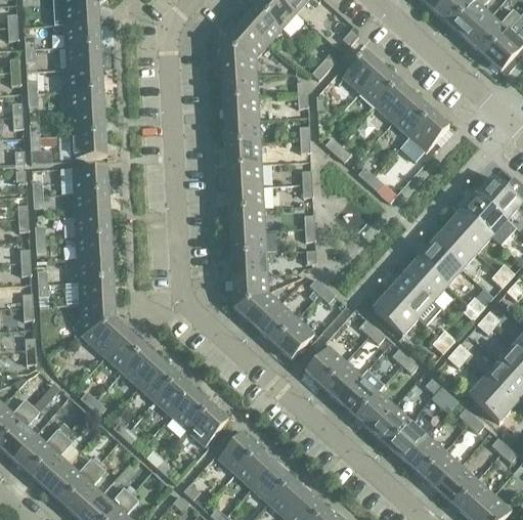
[(98,5),(84,0),(62,0),(66,25),(99,24),(98,5)]
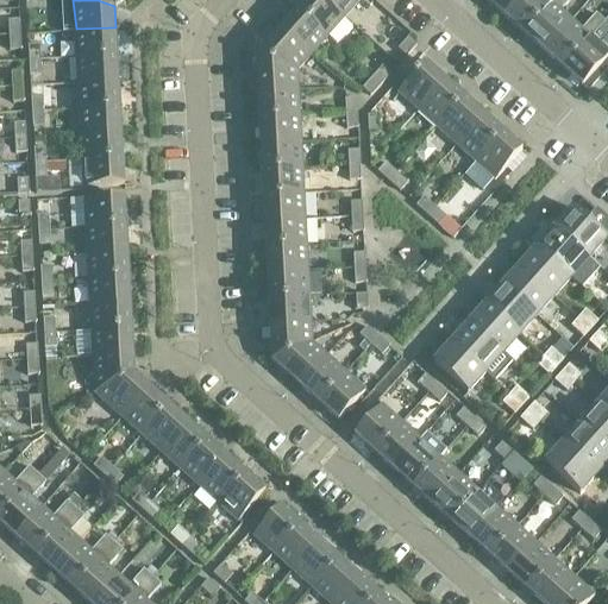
[(345,14),(330,0),(304,0),(299,6),(328,33),(345,14)]
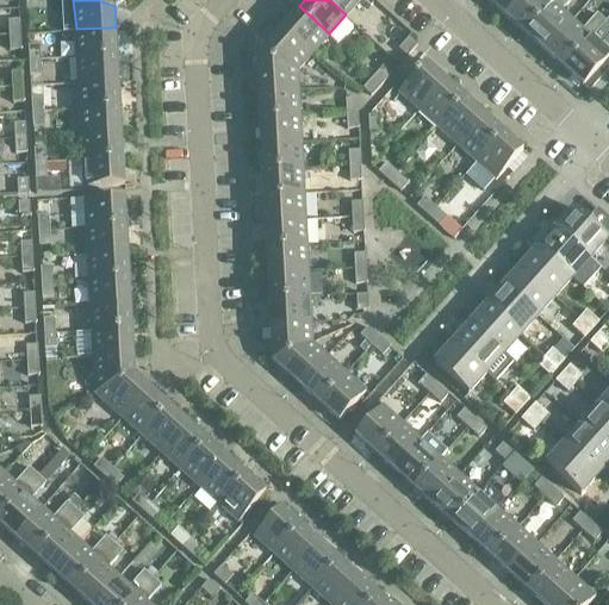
[(330,0),(346,14),(359,0),(330,0)]
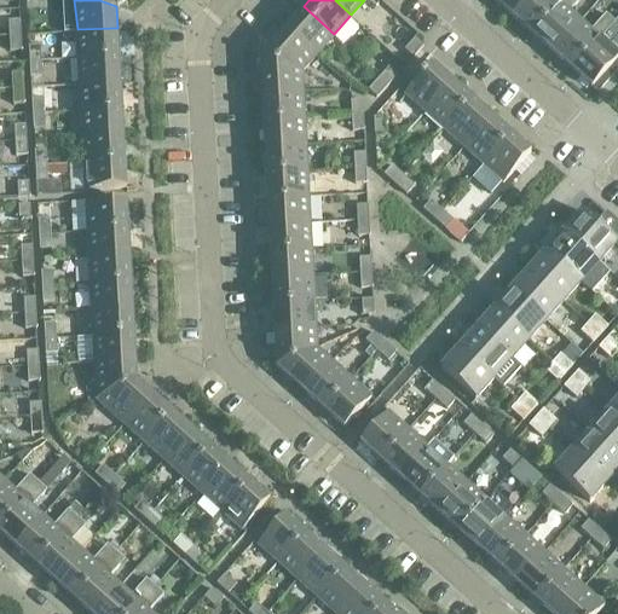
[(500,0),(514,13),(526,0),(500,0)]
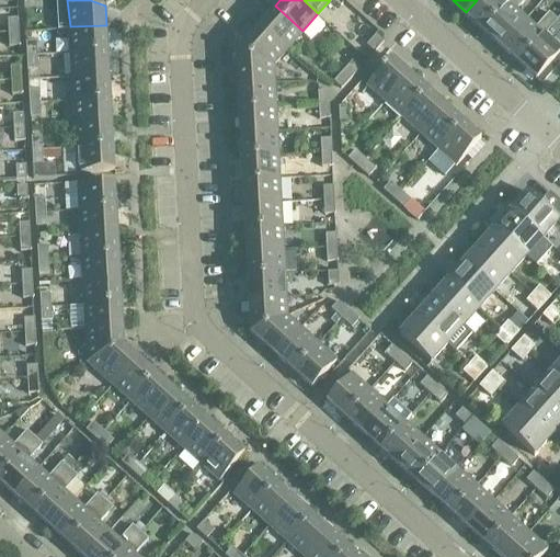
[(483,27),(507,0),(477,0),(466,12),(483,27)]
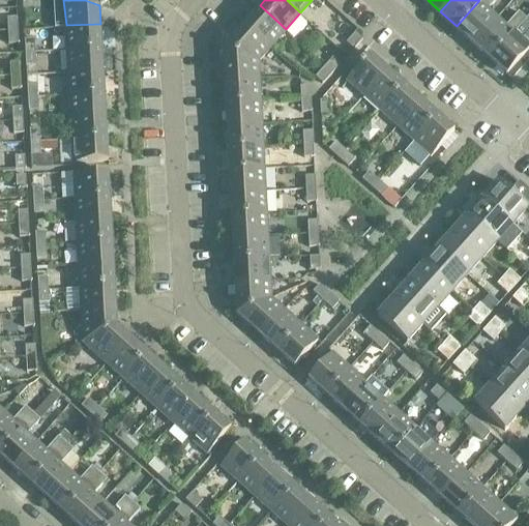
[(479,0),(457,26),(473,41),(497,15),(489,6),(494,0),(479,0)]
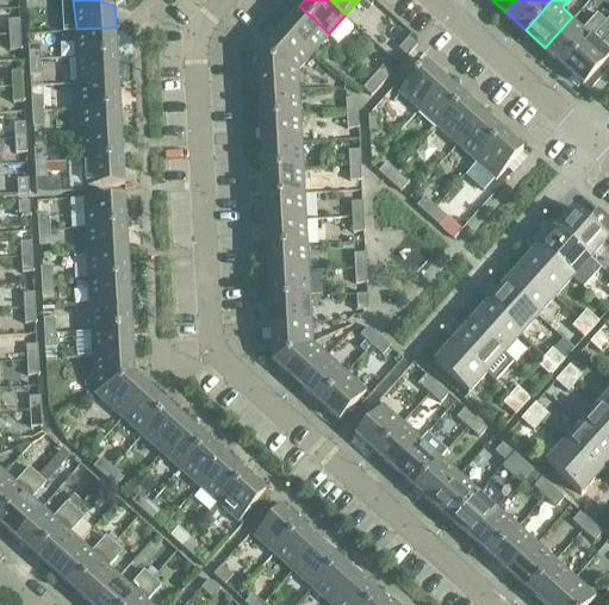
[(329,33),(299,6),(281,25),(311,52),(329,33)]
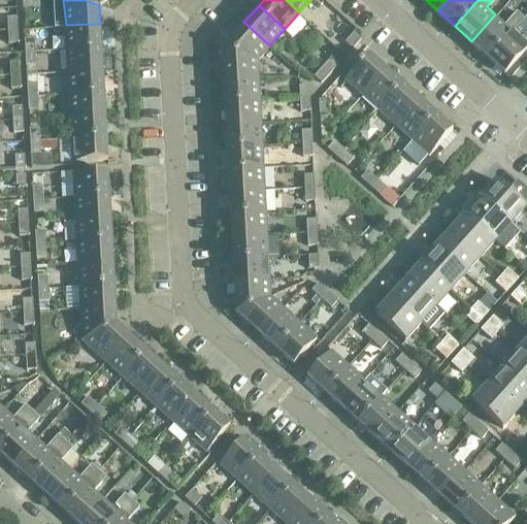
[(495,14),(471,41),(488,56),(525,15),(517,8),(504,23),(495,14)]
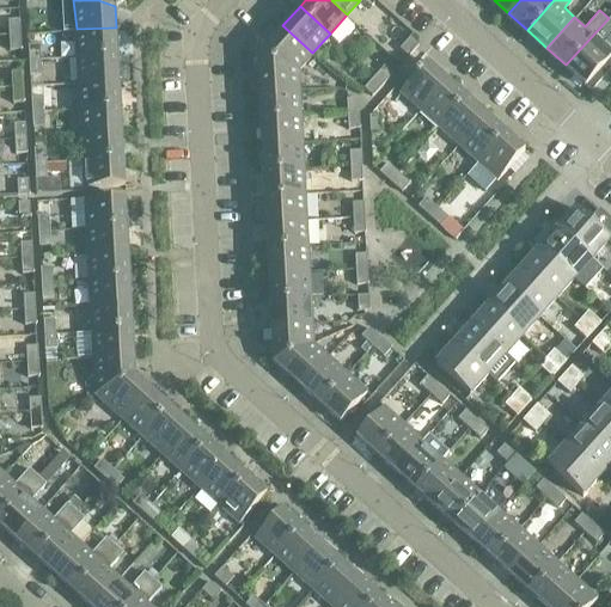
[(610,49),(603,42),(610,31),(610,16),(609,18),(566,65),(586,83),(610,55),(610,49)]
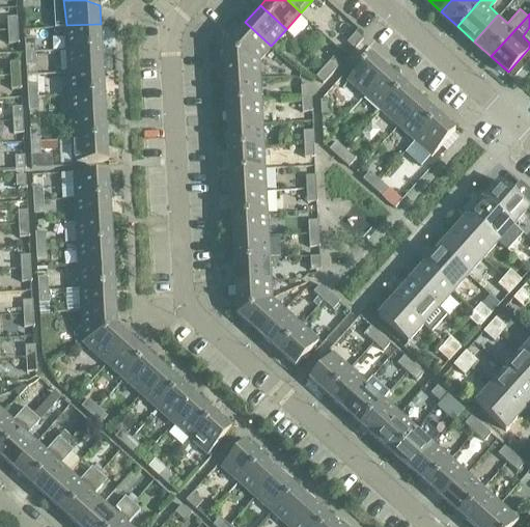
[(18,15),(17,15),(8,15),(8,29),(19,28),(18,15)]
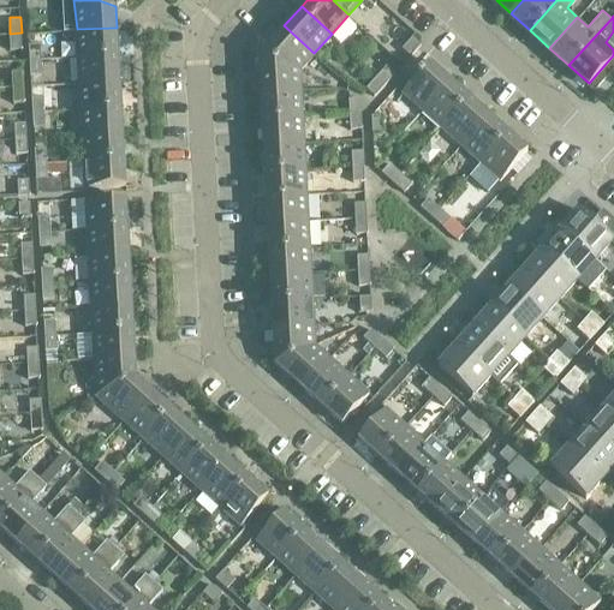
[(314,53),(284,25),(260,53),(300,67),(314,53)]
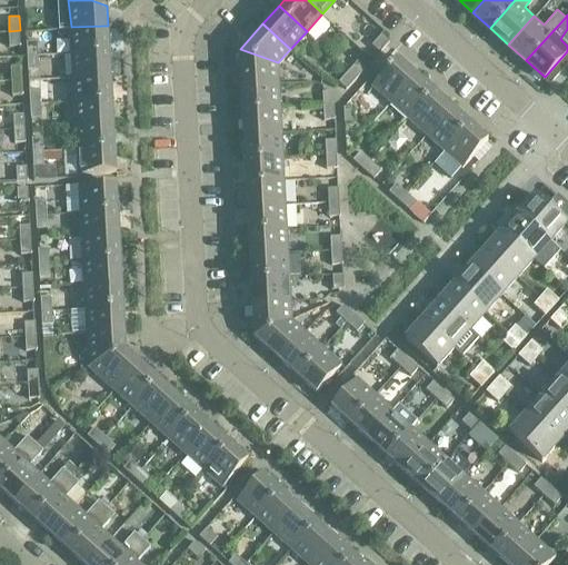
[(108,26),(71,27),(72,51),(109,49),(108,26)]
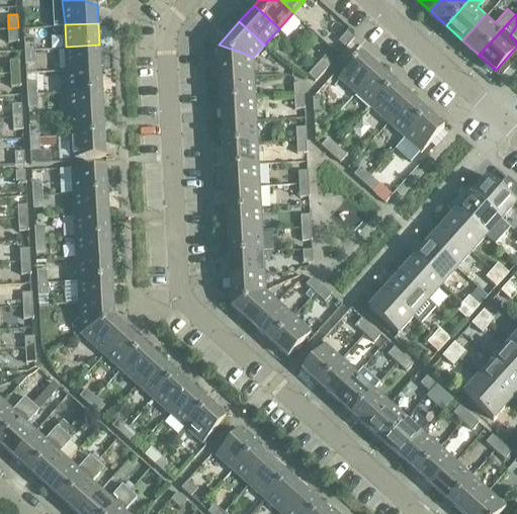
[(18,27),(8,28),(9,39),(19,39),(18,27)]
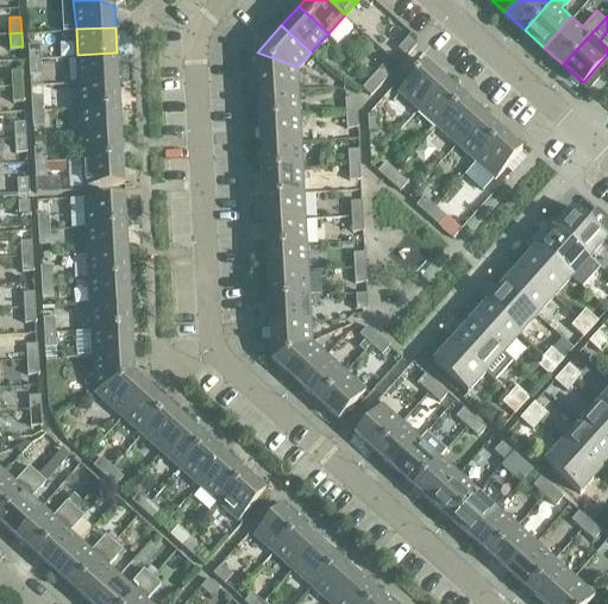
[(407,54),(417,43),(418,42),(408,35),(399,46),(407,54)]
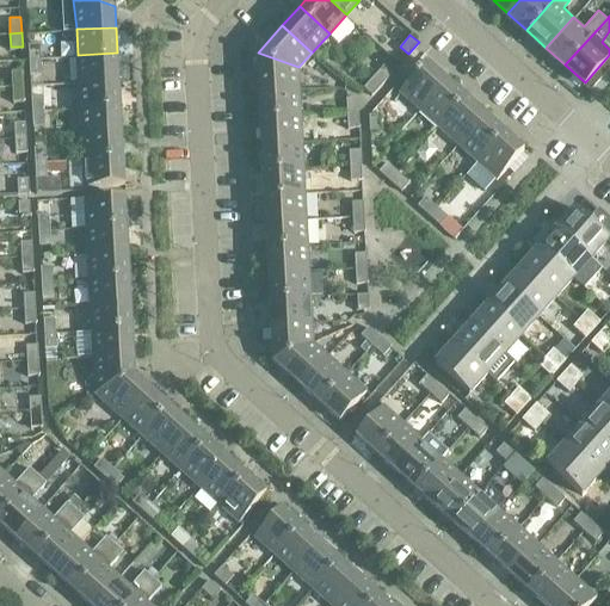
[(30,57),(42,56),(41,41),(29,42),(30,57)]
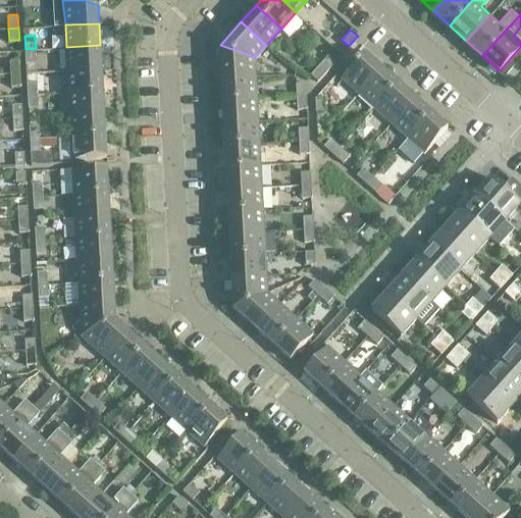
[(100,45),(66,47),(67,69),(102,67),(100,45)]
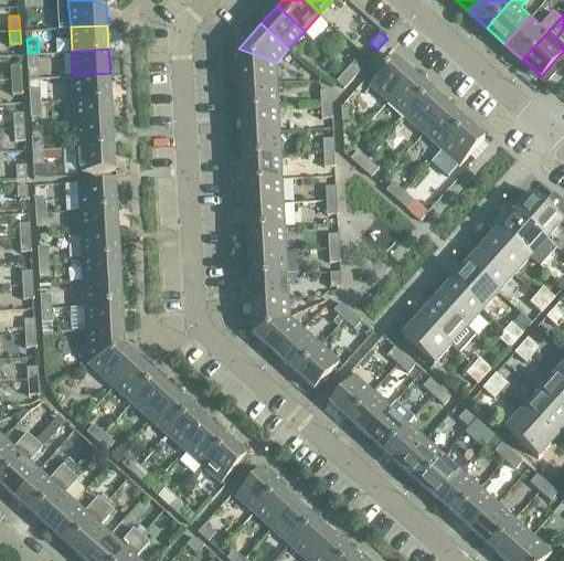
[(276,62),(238,49),(240,83),(277,82),(276,62)]
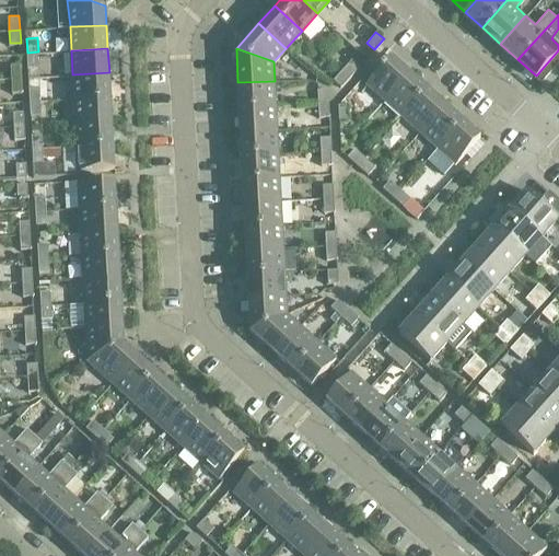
[(28,66),(38,65),(38,51),(27,53),(28,66)]
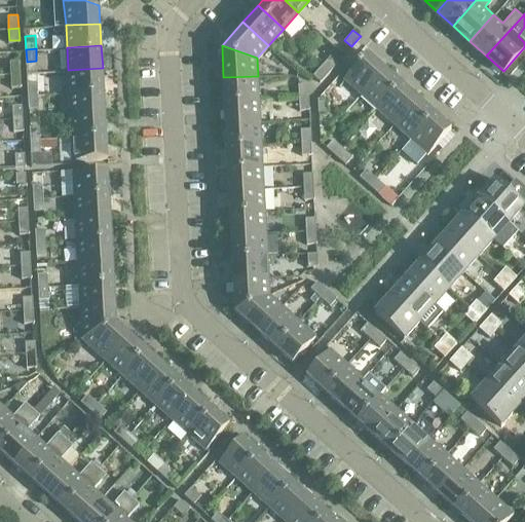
[(344,77),(361,92),(384,67),(367,51),(344,77)]
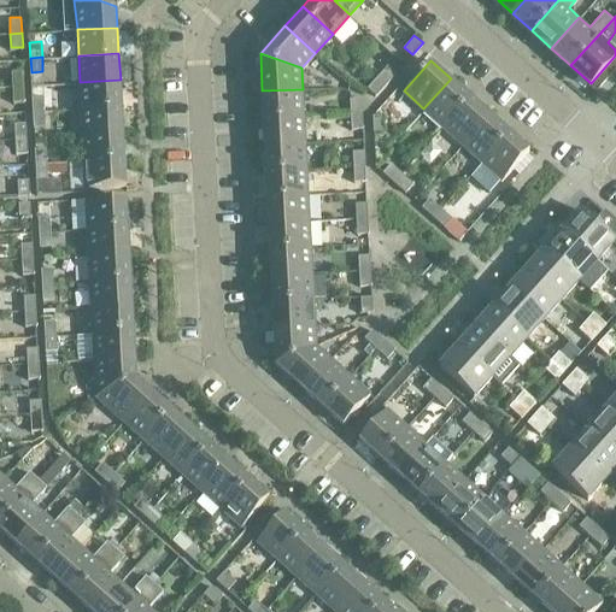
[(387,82),(397,71),(388,63),(379,75),(387,82)]
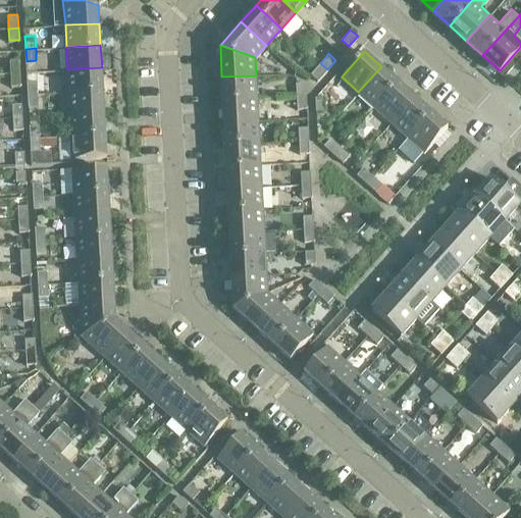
[(19,59),(10,59),(11,72),(20,71),(19,59)]
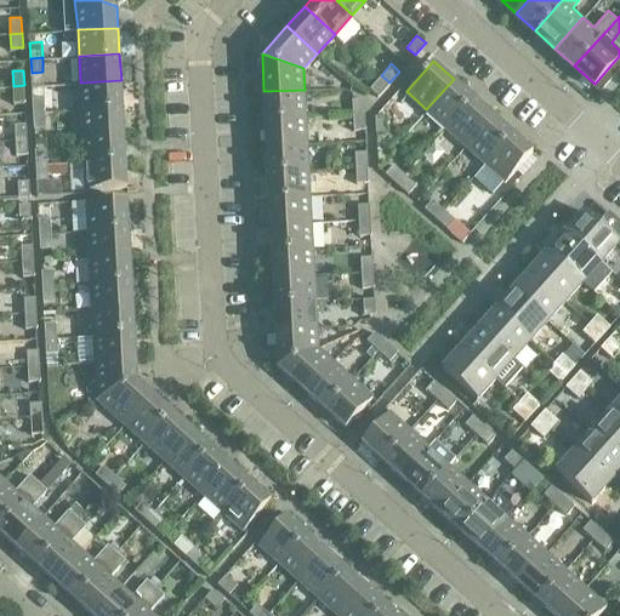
[(390,83),(381,75),(370,86),(379,93),(390,83)]
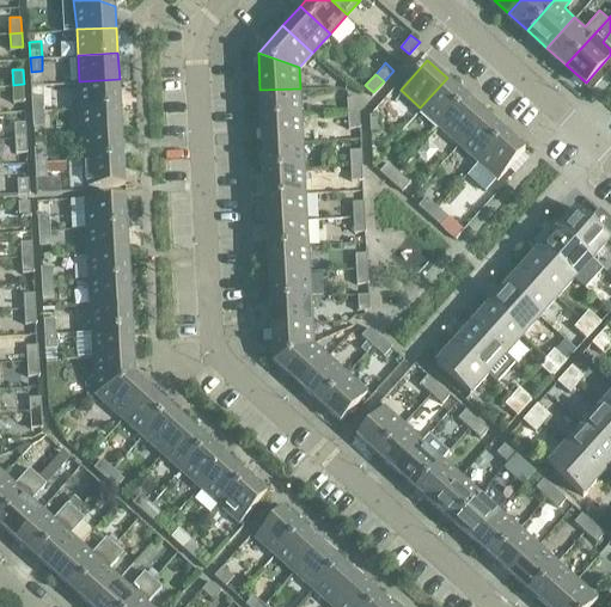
[(466,94),(447,78),(420,108),(440,124),(466,94)]
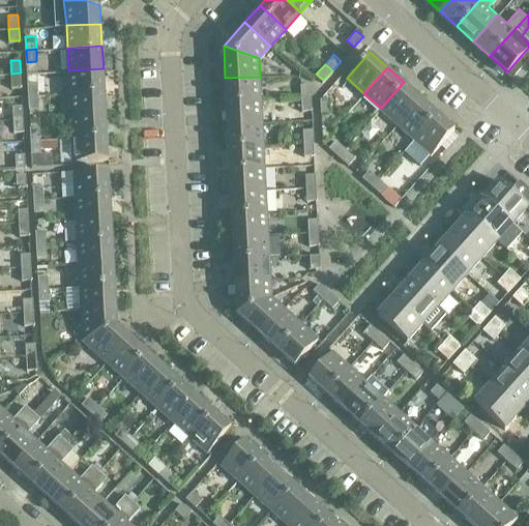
[(104,68),(68,70),(69,92),(105,90),(104,68)]
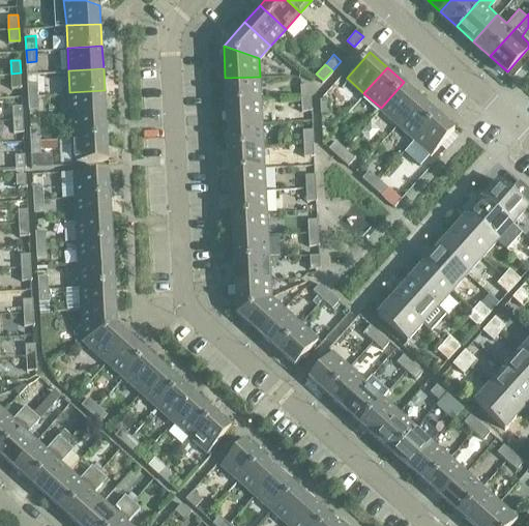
[(21,72),(11,74),(11,86),(22,86),(21,72)]
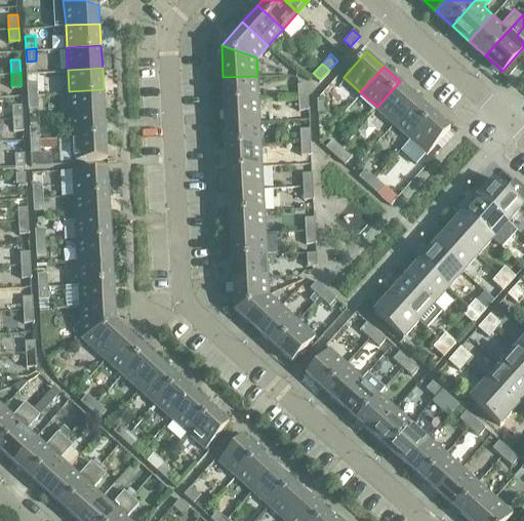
[(257,76),(223,77),(224,99),(258,97),(257,76)]
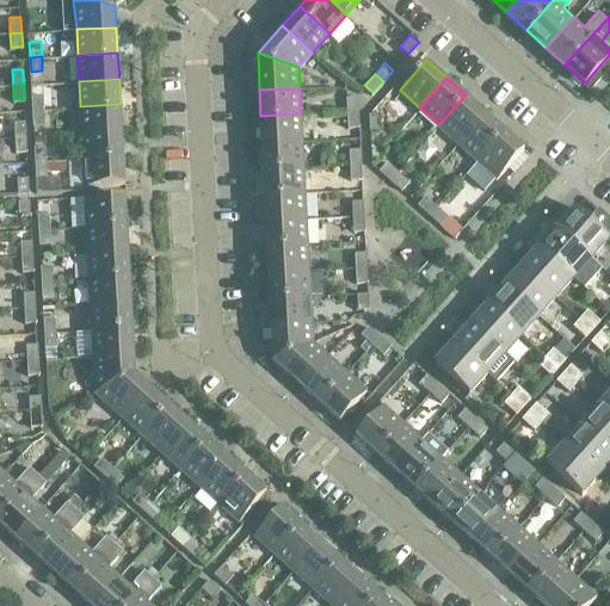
[(32,109),(44,109),(43,93),(32,93),(32,109)]
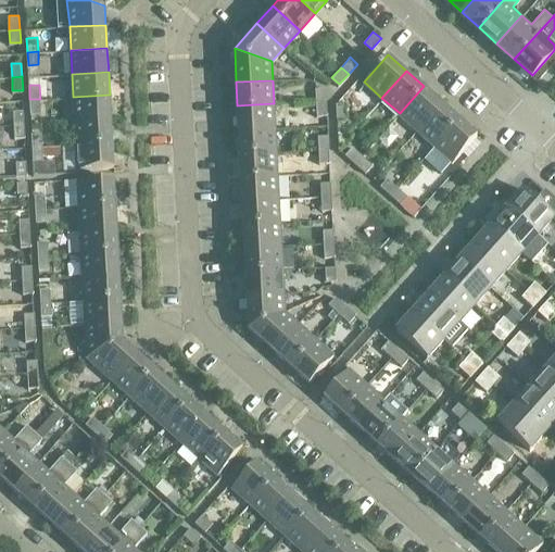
[(441,102),(424,86),(400,113),(417,129),(441,102)]
